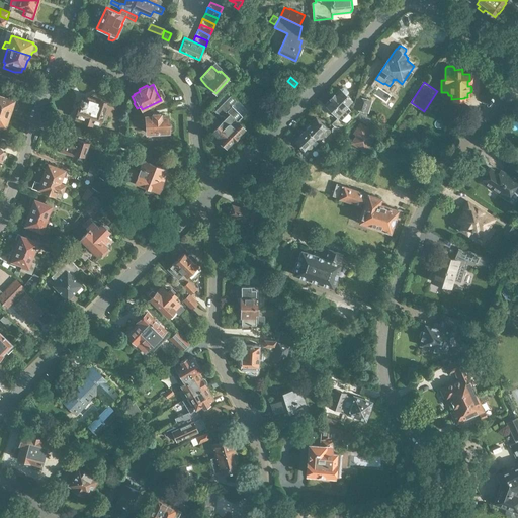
[(349,92),(349,90),(346,87),(343,87),(340,90),(325,104),(339,118),(341,120),(350,110),(348,108),(349,107),(347,106),(352,102),(346,95),(349,92)]
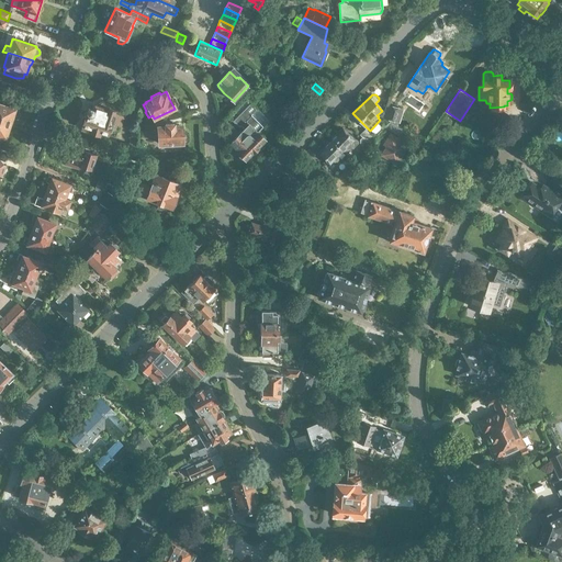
[(113,105),(102,102),(99,103),(98,108),(94,107),(93,110),(93,109),(90,109),(88,110),(87,112),(88,113),(86,113),(83,117),(82,117),(81,123),(81,124),(81,126),(89,128),(88,132),(100,136),(101,134),(109,136),(109,134),(116,136),(123,116),(117,114),(117,112),(114,111),(115,109),(113,105)]
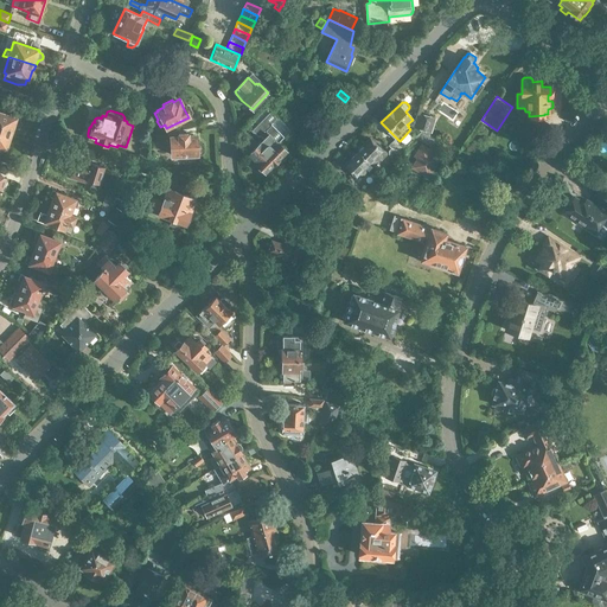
[(270,110),(250,131),(259,138),(260,136),(263,140),(249,154),(256,163),(257,164),(256,165),(256,167),(261,172),(263,172),(264,171),(264,172),(278,159),(281,163),(289,154),(279,142),(285,136),(272,125),(278,119),(270,110)]
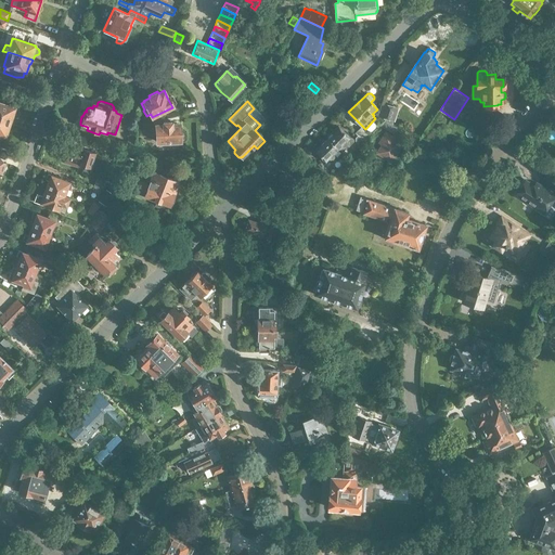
[(0,118),(12,123),(14,117),(16,117),(20,115),(20,112),(17,110),(15,108),(0,103),(0,118)]
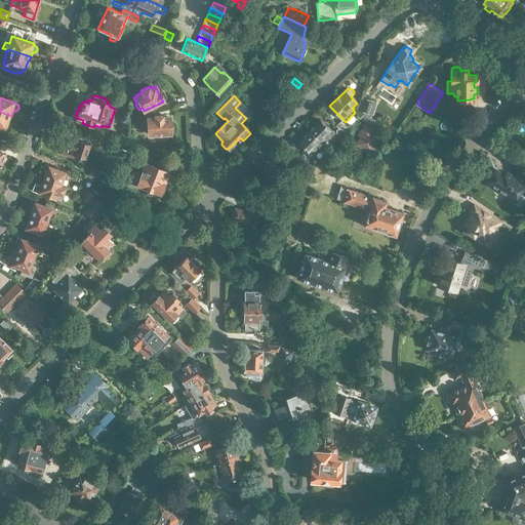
[(377,103),(361,97),(360,99),(356,110),(372,116),(377,103)]
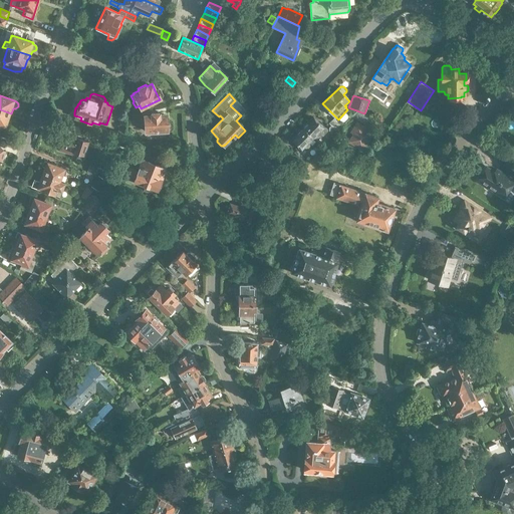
[(10,117),(11,113),(0,109),(0,130),(3,129),(4,125),(6,125),(8,116),(10,117)]
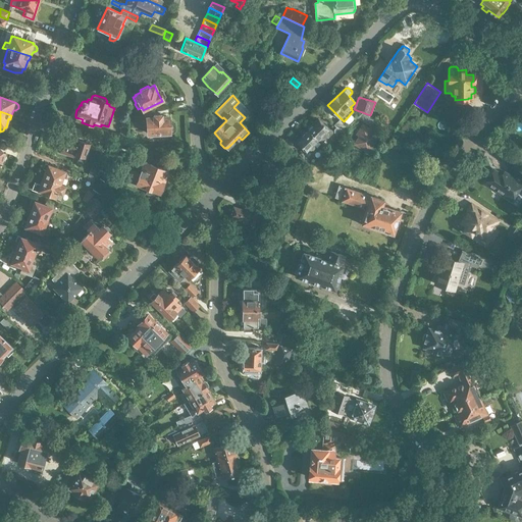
[(143,118),(133,121),(133,125),(146,124),(147,135),(169,133),(173,128),(172,124),(169,121),(168,116),(163,116),(163,113),(152,113),(152,117),(146,117),(146,118),(143,118)]
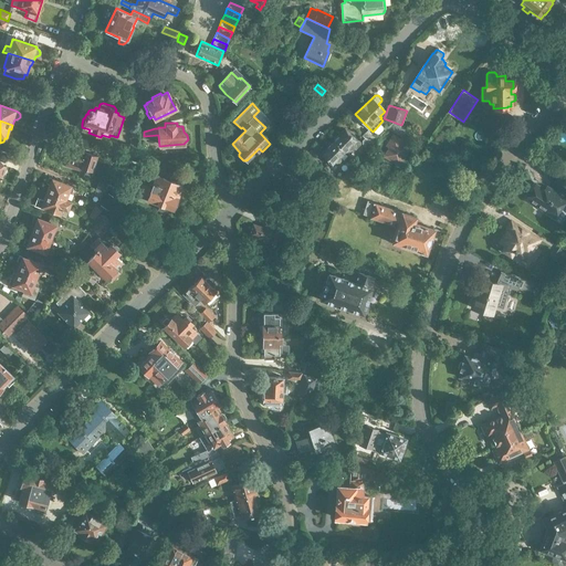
[(392,123),(391,124),(388,128),(401,136),(405,130),(392,123)]
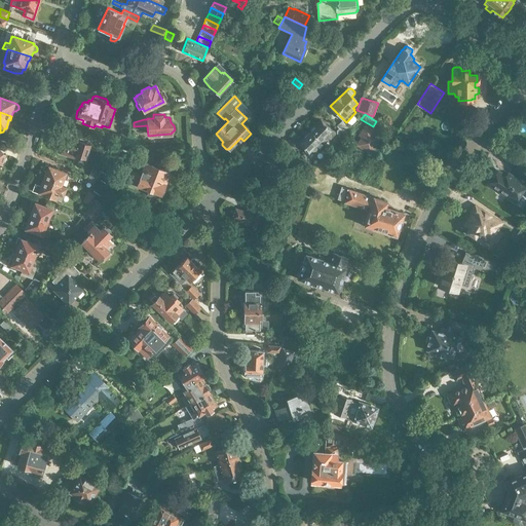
[(321,119),(309,130),(322,143),(325,139),(327,139),(329,137),(331,139),(335,134),(335,133),(334,130),(333,130),(332,130),(321,119)]
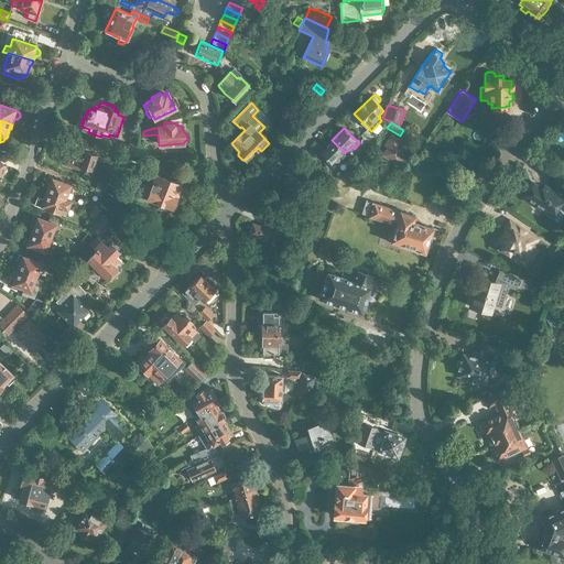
[(370,144),(376,138),(367,129),(360,136),(364,138),(370,144)]
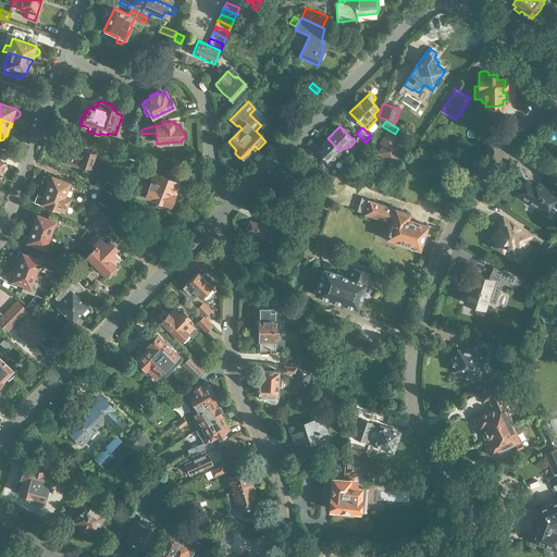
[(393,164),(405,144),(386,132),(380,144),(382,145),(376,153),(393,164)]
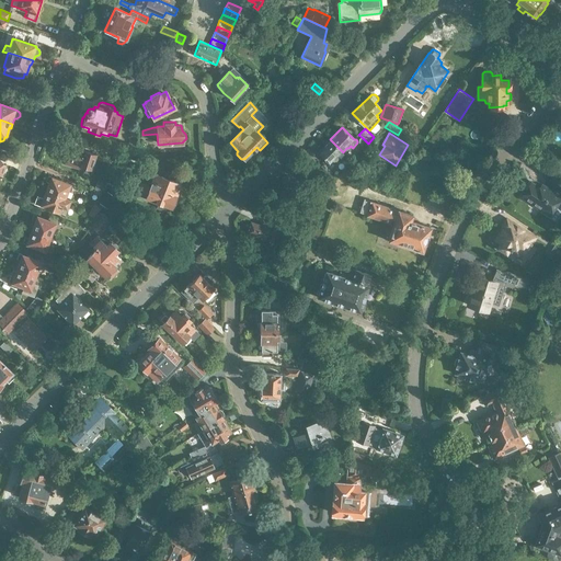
[(343,152),(330,139),(318,152),(329,163),(328,163),(329,165),(331,168),(333,168),(339,162),(336,161),(338,159),(338,157),(343,152)]
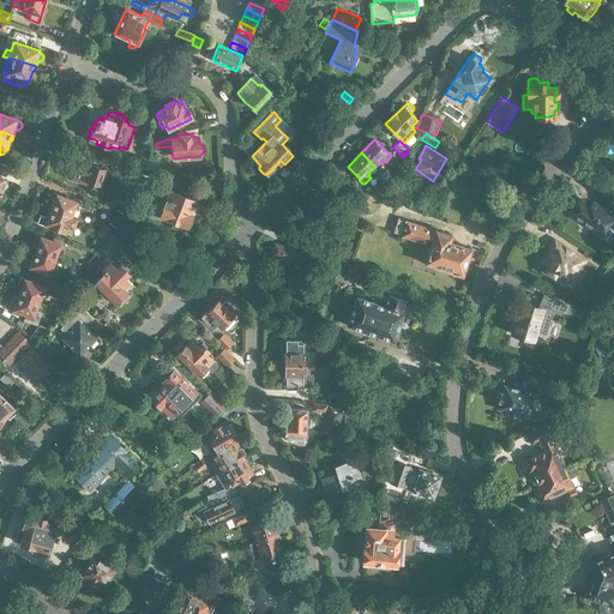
[(112,167),(122,168),(126,160),(112,158),(112,160),(112,167)]
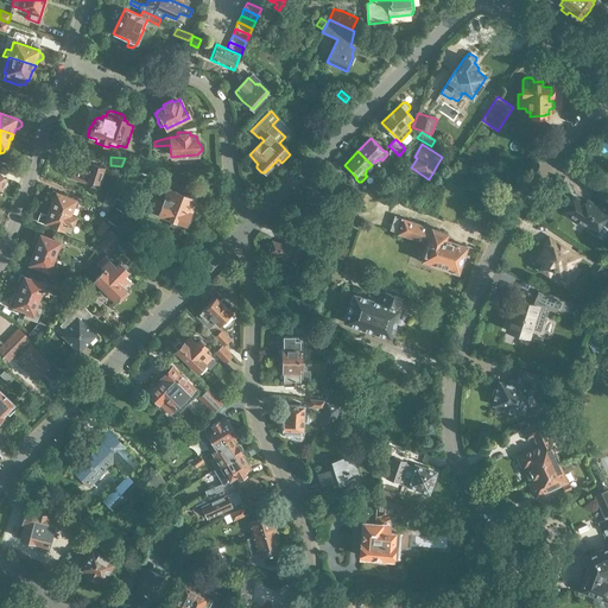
[(90,165),(76,160),(76,163),(74,162),(71,163),(70,168),(71,170),(74,170),(71,178),(90,184),(90,183),(99,185),(105,166),(92,162),(90,165)]
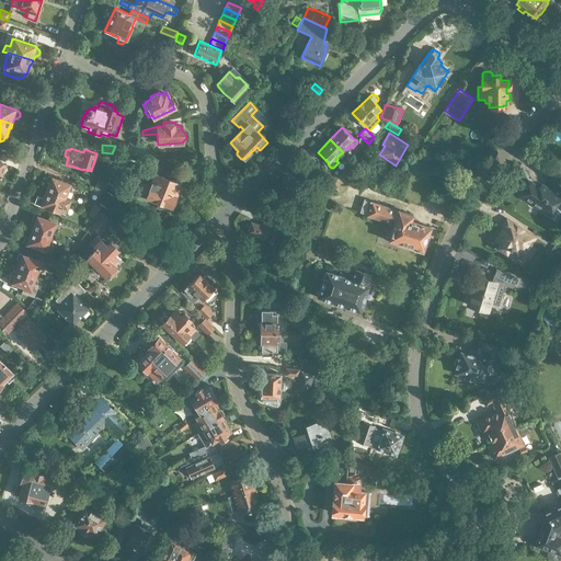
[(163,176),(155,173),(148,171),(147,174),(142,172),(138,182),(139,182),(135,193),(136,194),(136,196),(137,198),(142,201),(146,199),(147,197),(159,203),(157,208),(168,212),(170,207),(172,208),(173,206),(176,205),(178,199),(176,197),(182,184),(172,181),(174,175),(165,172),(163,176)]
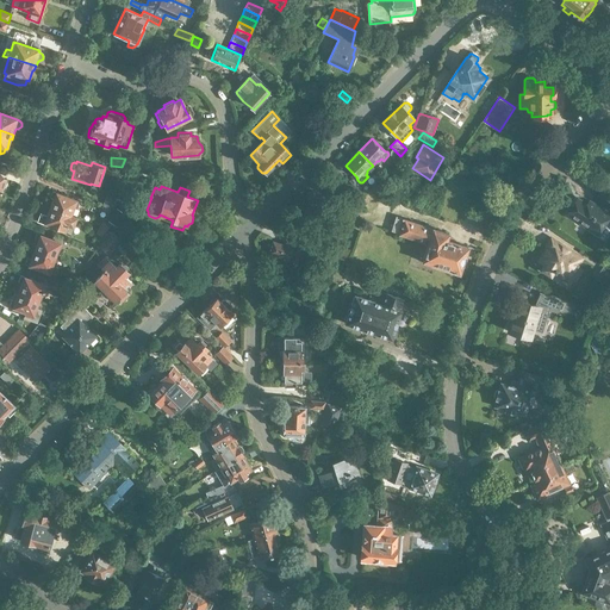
[(54,199),(50,207),(70,215),(74,207),(78,209),(80,201),(56,192),(53,192),(50,198),(54,199)]
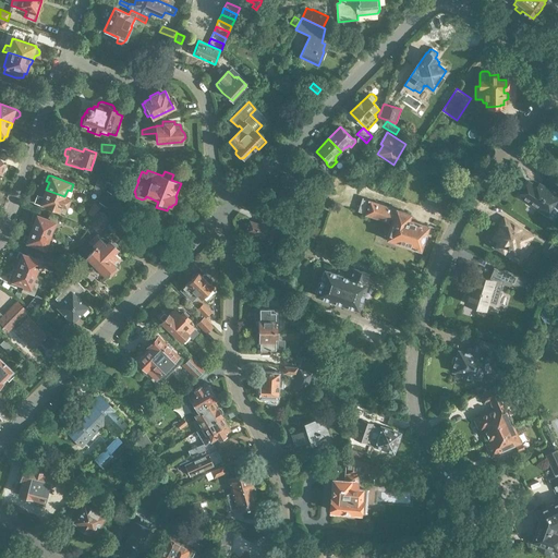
[(546,216),(557,198),(557,194),(538,182),(535,186),(529,181),(518,197),(530,206),(530,205),(546,216)]
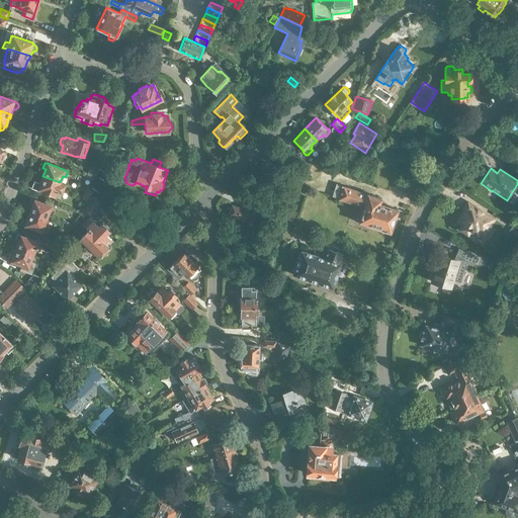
[(42,176),(39,184),(34,182),(31,188),(37,191),(37,189),(61,198),(63,194),(66,185),(60,182),(42,176)]
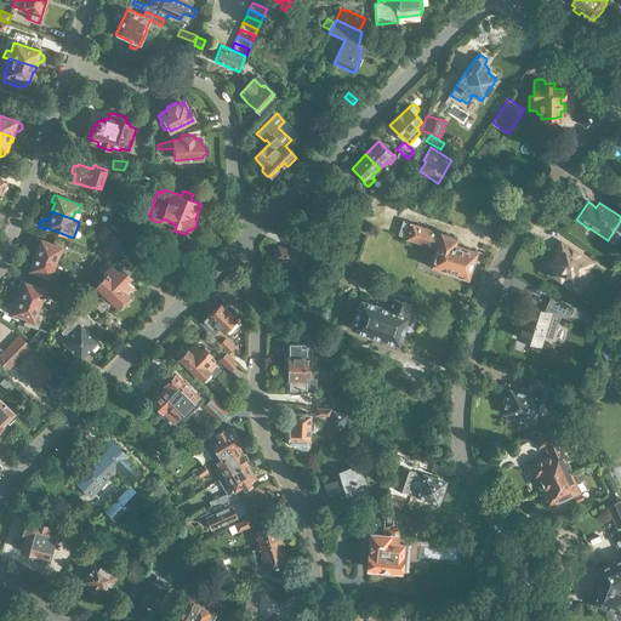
[(130,220),(119,212),(110,224),(121,232),(130,220)]
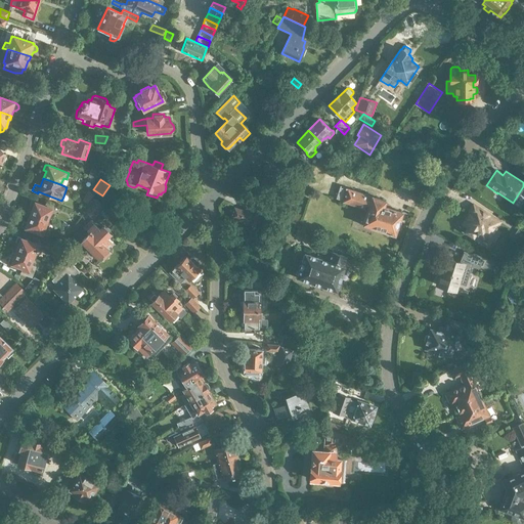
[(372,195),(345,187),(340,185),(336,199),(343,201),(342,202),(366,210),(361,224),(395,235),(402,212),(385,207),(387,201),(372,195)]
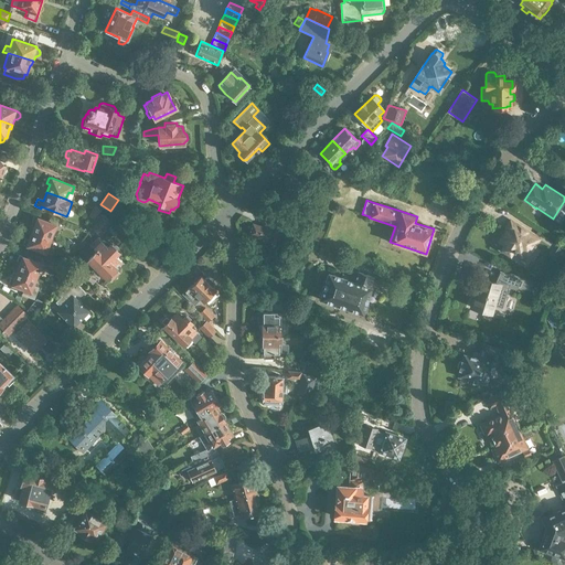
[(100,212),(102,213),(103,212),(96,206),(95,204),(88,212),(92,214),(88,219),(94,222),(95,220),(96,219),(96,217),(100,212)]
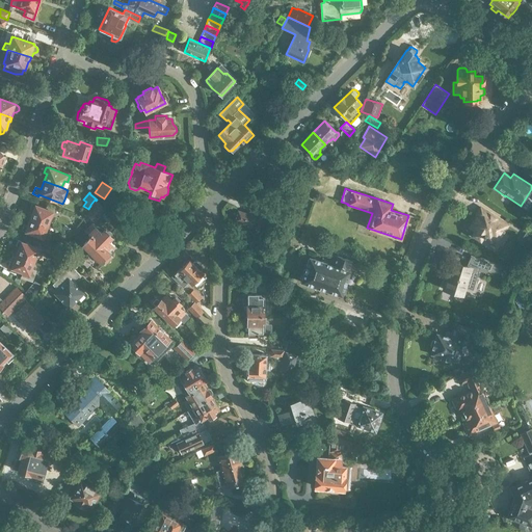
[(94,221),(106,210),(98,203),(96,201),(95,200),(90,205),(90,206),(92,208),(86,214),(94,221)]
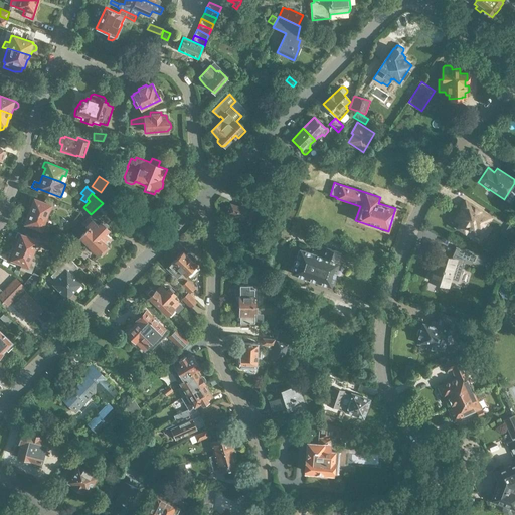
[(44,202),(31,197),(29,202),(31,203),(28,211),(47,217),(52,205),(52,202),(45,199),(44,202)]
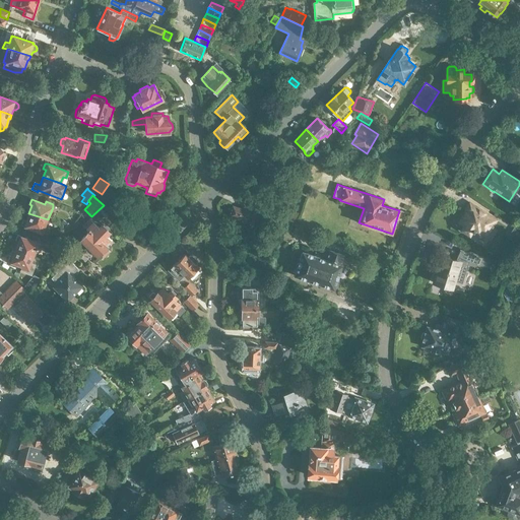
[(255,224),(260,209),(244,203),(242,208),(233,205),(229,215),(247,221),(255,224)]
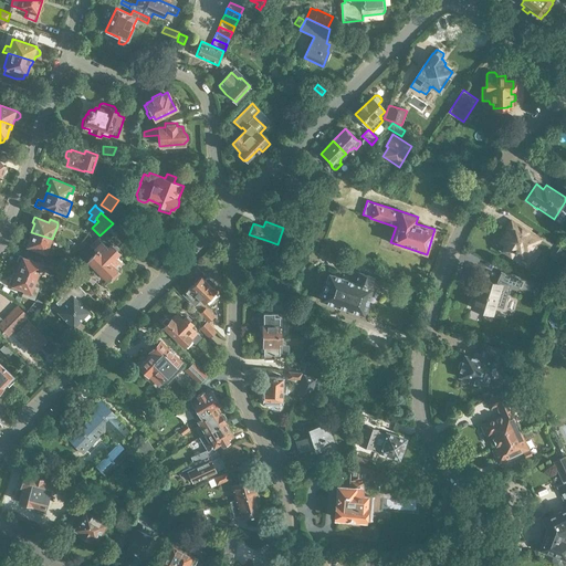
[(303,221),(299,229),(296,234),(306,239),(307,238),(312,226),(303,221)]
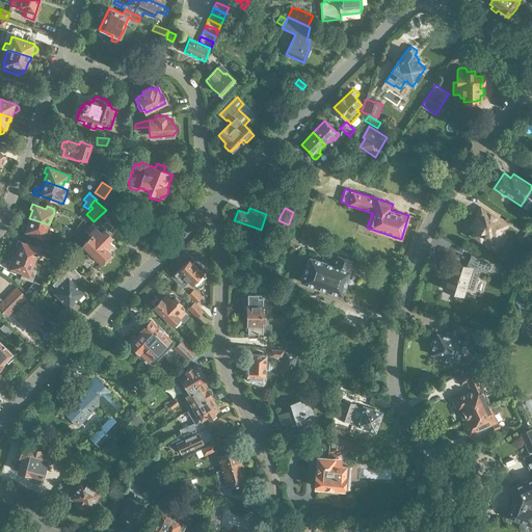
[(476,232),(473,236),(480,240),(482,236),(490,241),(498,229),(503,232),(507,224),(484,210),(482,214),(477,211),(476,214),(479,216),(471,229),(476,232)]
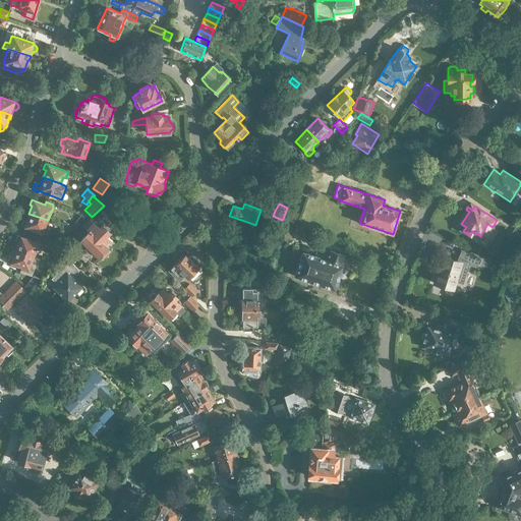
[(301,215),(287,208),(283,219),(296,225),(301,215)]
